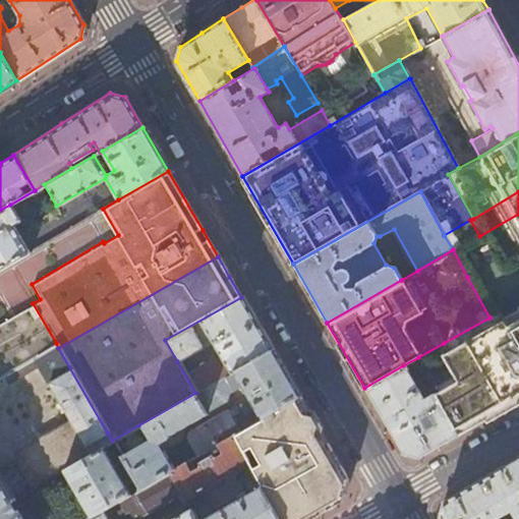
[(518,271),(502,282),(492,264),(467,277),(489,318),(518,300),(518,271)]
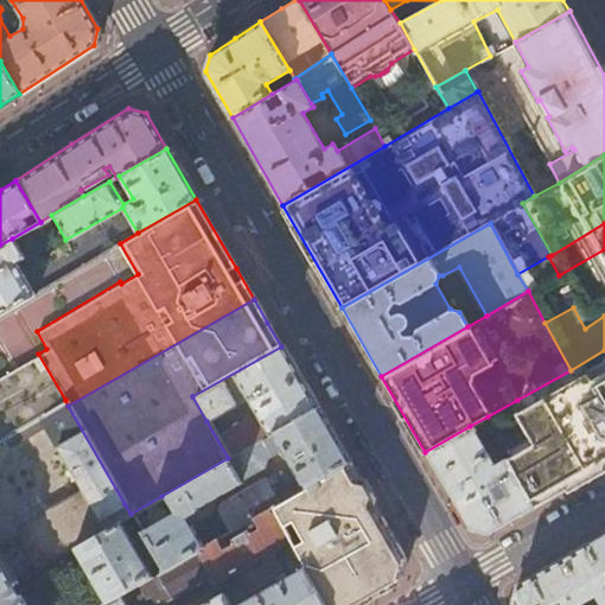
[(299,377),(281,346),(192,396),(207,421),(246,399),(259,419),(243,427),(242,438),(246,447),(316,407),(299,377)]
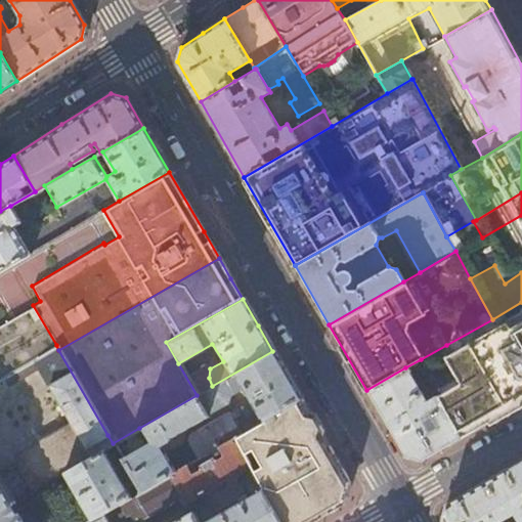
[(521,373),(521,302),(492,319),(521,373)]
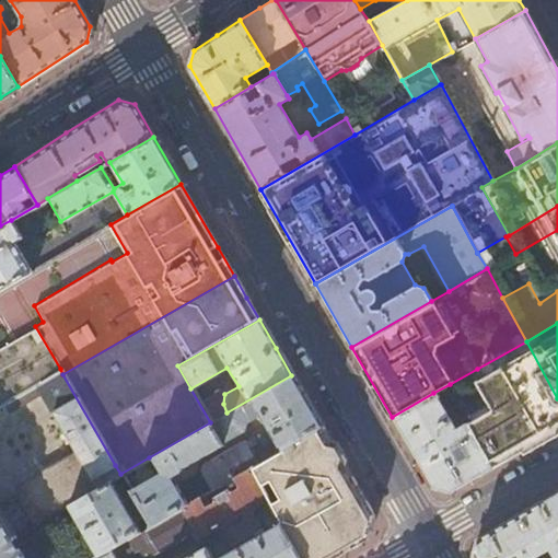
[(0,403),(1,403),(34,384),(60,369),(35,326),(0,346),(0,403)]
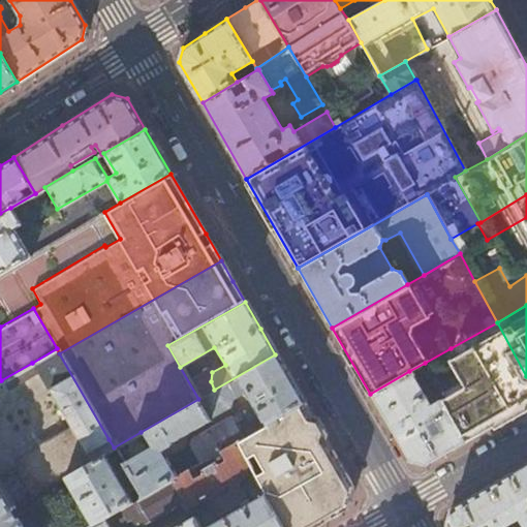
[(494,423),(526,403),(526,376),(497,322),(451,348),(494,423)]
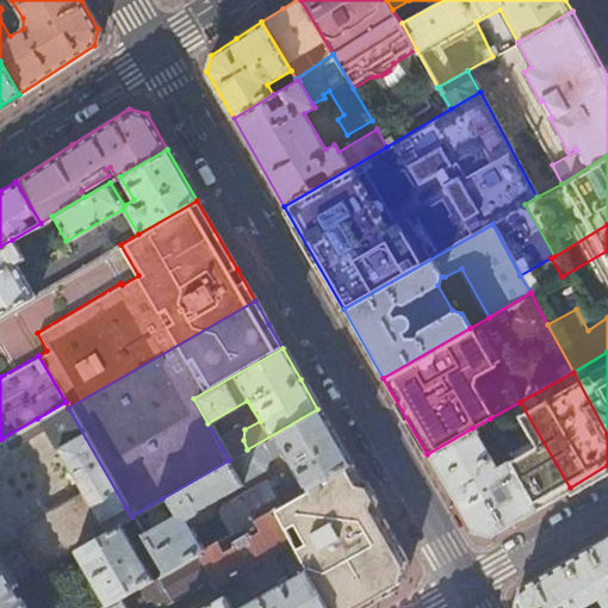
[(0,591),(72,551),(104,532),(98,522),(125,507),(68,408),(66,402),(37,419),(43,428),(80,491),(16,528),(13,539),(0,546),(0,591)]
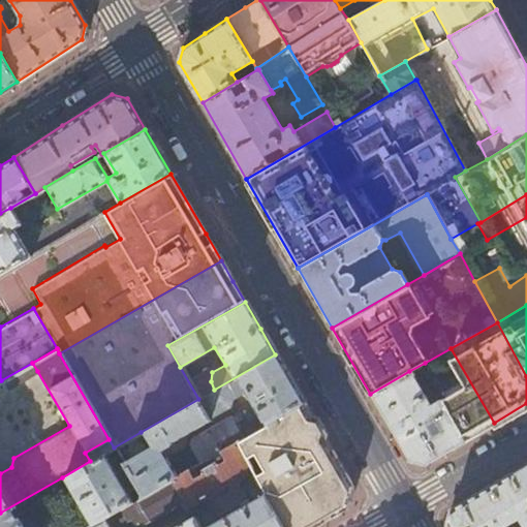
[(463,441),(494,423),(451,348),(425,363),(443,397),(438,401),(463,441)]
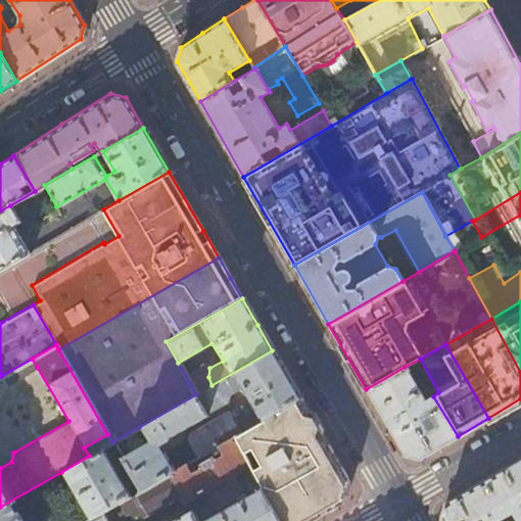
[(286,375),(272,350),(211,385),(196,394),(139,427),(145,437),(141,440),(143,444),(121,457),(139,488),(168,472),(173,470),(158,444),(167,440),(167,437),(204,415),(205,412),(225,401),(227,393),(239,387),(249,404),(244,407),(239,405),(228,412),(226,411),(184,436),(195,457),(209,448),(229,436),(298,396),(286,375)]
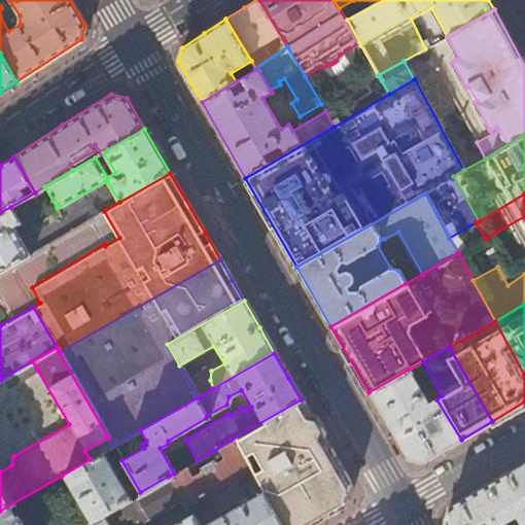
[(37,370),(32,361),(1,379),(6,387),(37,370)]
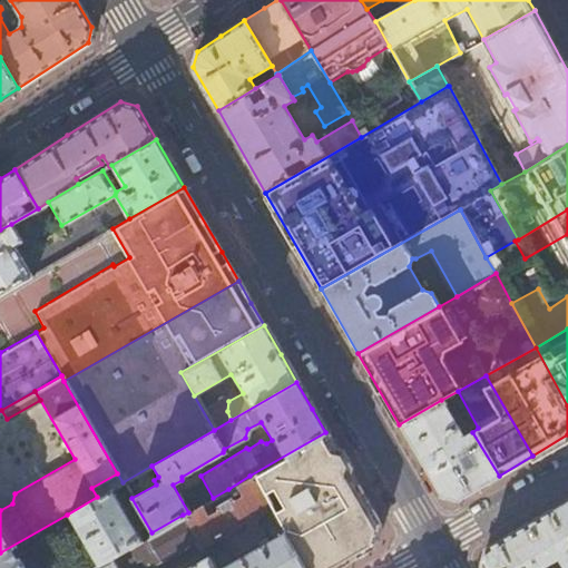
[(441,400),(399,424),(430,479),(439,495),(458,499),(477,488),(499,476),(472,432),(471,431),(462,436),(441,400)]
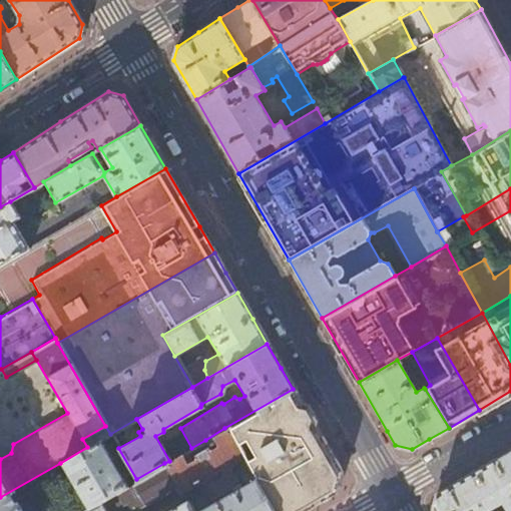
[(341,473),(293,389),(224,428),(241,457),(249,470),(274,510),(296,510),(338,487),(341,473)]
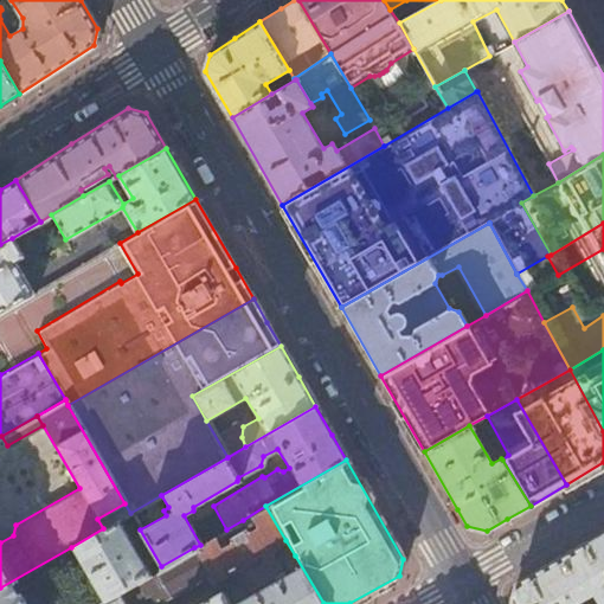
[(286,540),(265,506),(243,520),(249,531),(241,535),(237,532),(226,538),(229,543),(219,547),(212,538),(200,545),(194,547),(205,566),(214,582),(286,540)]
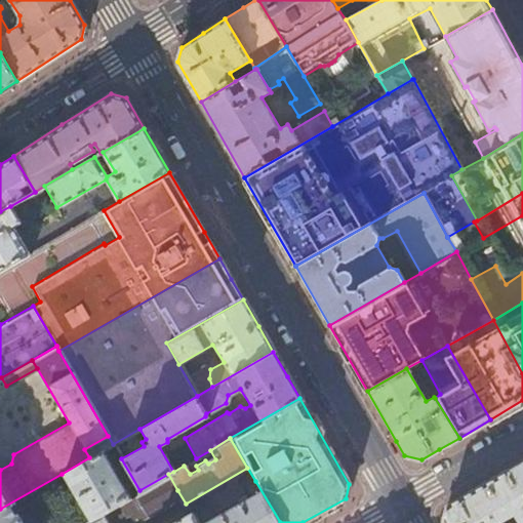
[(102,450),(89,457),(62,474),(89,520),(99,514),(129,496),(102,450)]
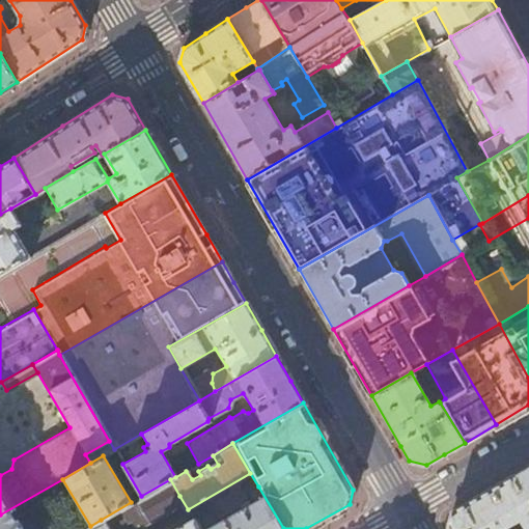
[(528,498),(528,465),(514,474),(528,498)]
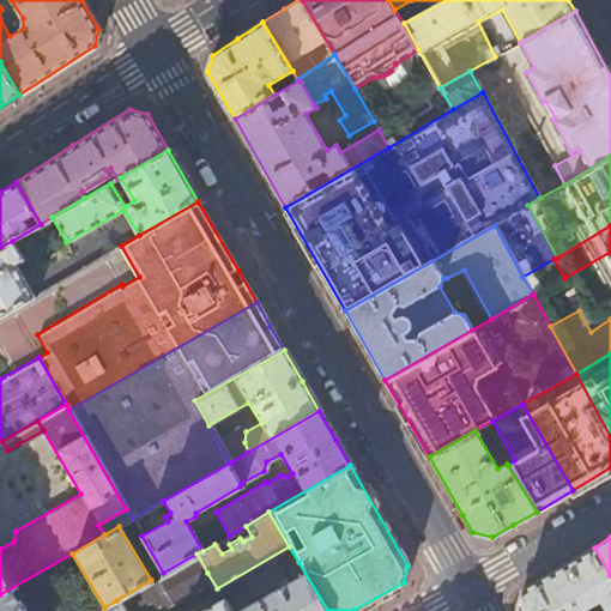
[(610,610),(610,575),(594,548),(521,590),(518,608),(519,610),(587,610),(586,606),(602,598),(609,610),(610,610)]
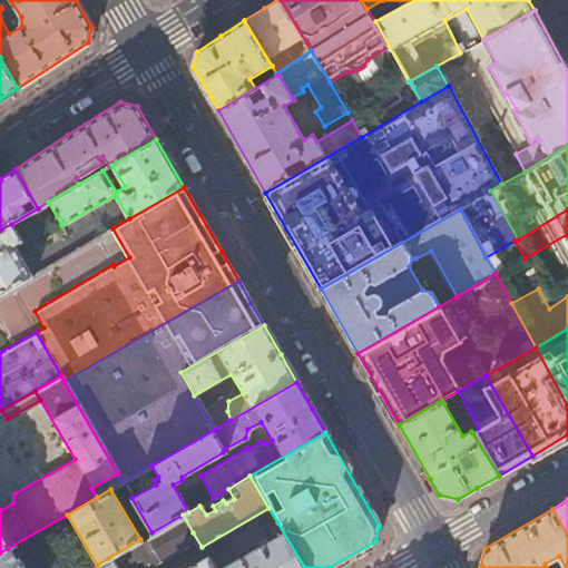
[(183,515),(152,532),(140,539),(108,558),(114,567),(154,545),(159,552),(193,532),(183,515)]
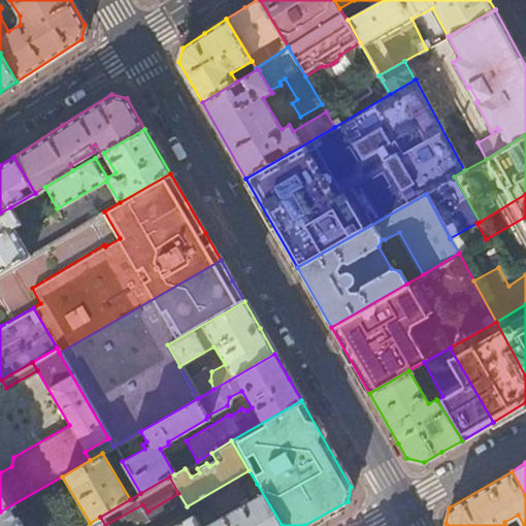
[(197,525),(282,525),(257,484),(245,490),(251,498),(211,521),(203,507),(191,515),(197,525)]
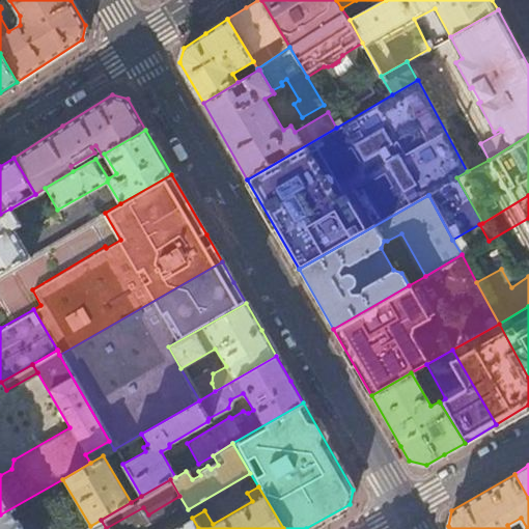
[(0,514),(0,528),(20,528),(15,519),(5,523),(0,514)]
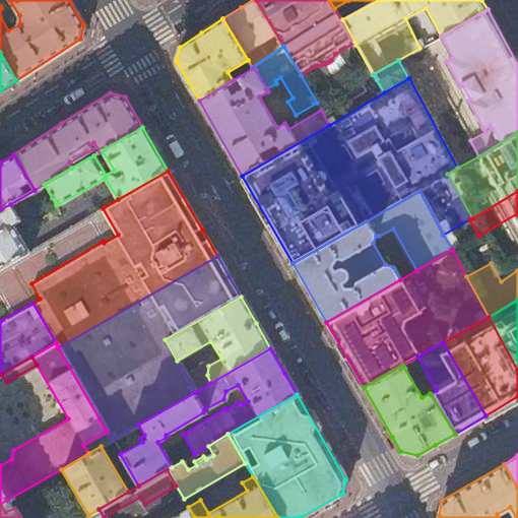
[(194,517),(188,507),(169,517),(194,517)]
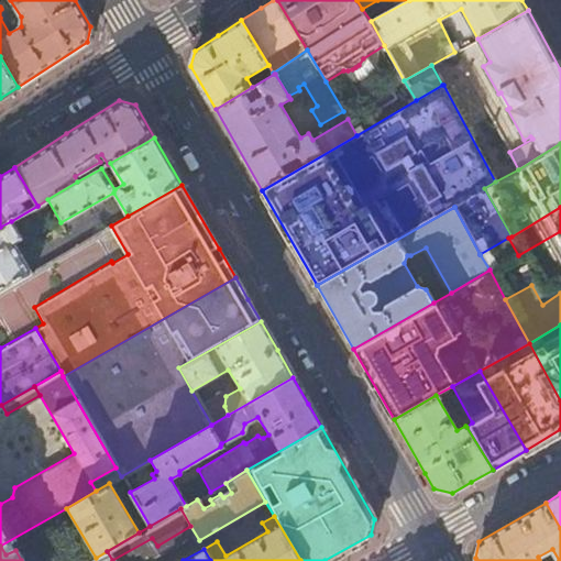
[(112,560),(107,551),(96,558),(89,560),(112,560)]
